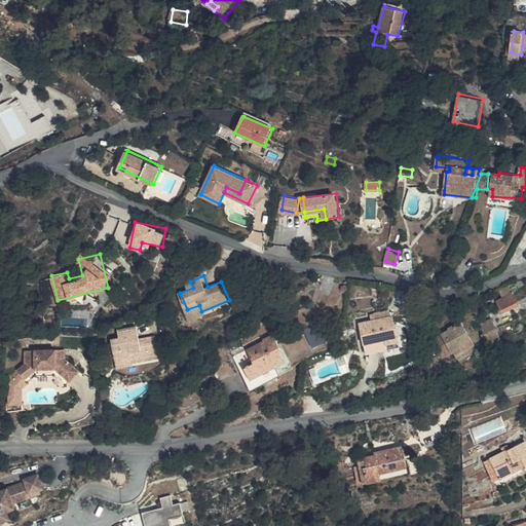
[(497,300),(501,309),(519,301),(515,292),(497,300)]
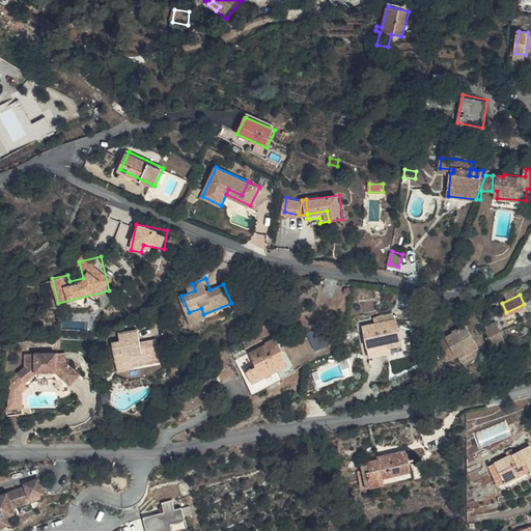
[(201,308),(189,312),(193,324),(205,318),(203,314),(201,308)]
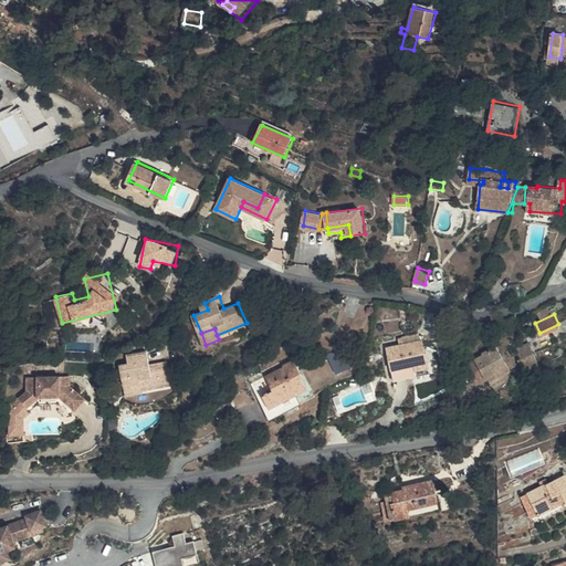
[(419,339),(405,344),(406,350),(401,352),(390,355),(395,366),(390,368),(395,387),(430,378),(422,345),(421,346),(419,339)]
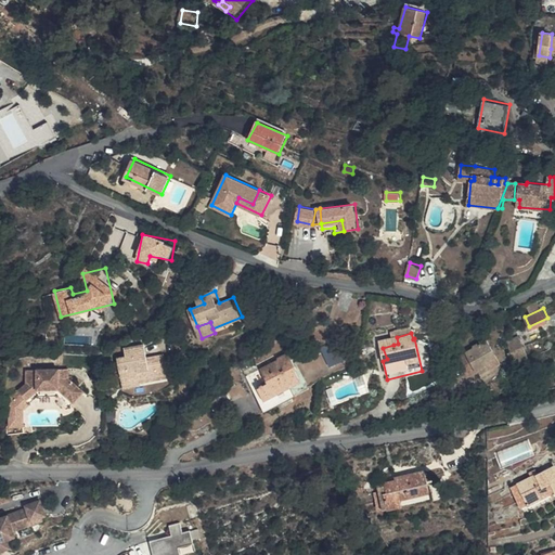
[(487,339),(477,345),(478,348),(462,358),(470,375),(483,369),(482,366),(498,358),(487,339)]
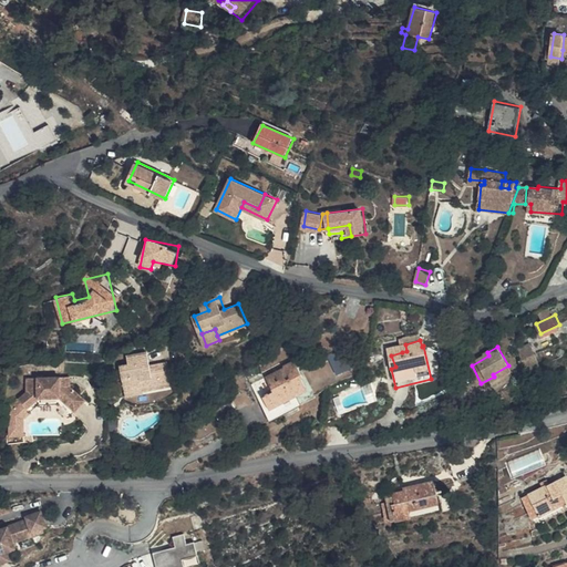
[(330,354),(336,373),(352,368),(347,349),(330,354)]
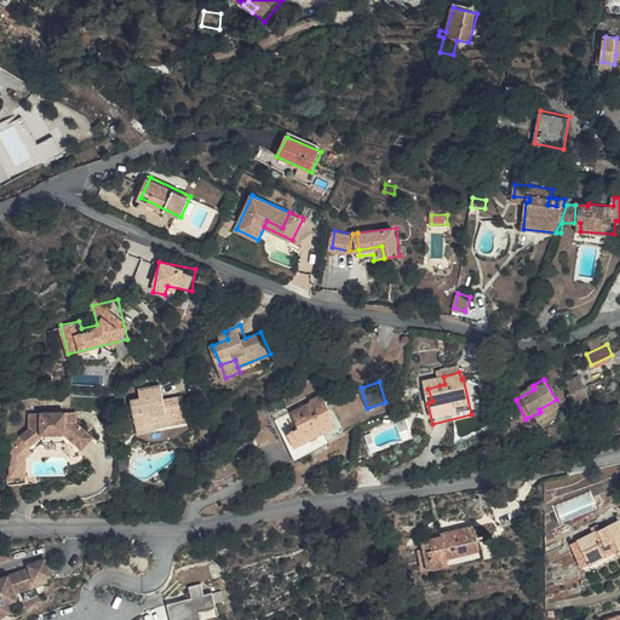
[(155,418),(156,426),(189,420),(184,396),(165,400),(161,384),(144,386),(147,399),(132,401),(136,422),(155,418)]
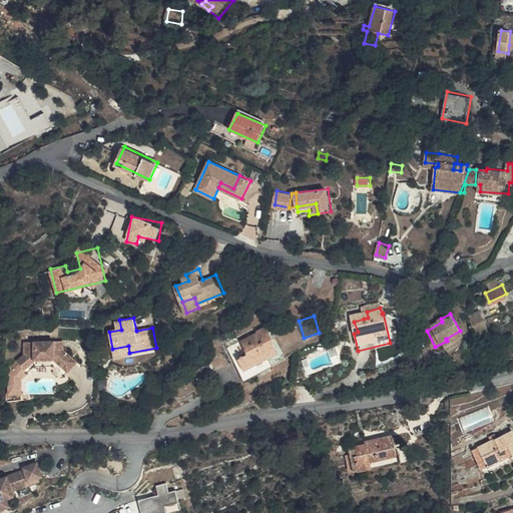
[(239,372),(254,364),(248,352),(263,344),(269,356),(278,351),(273,341),(276,339),(269,325),(257,331),(258,333),(227,348),(239,372)]
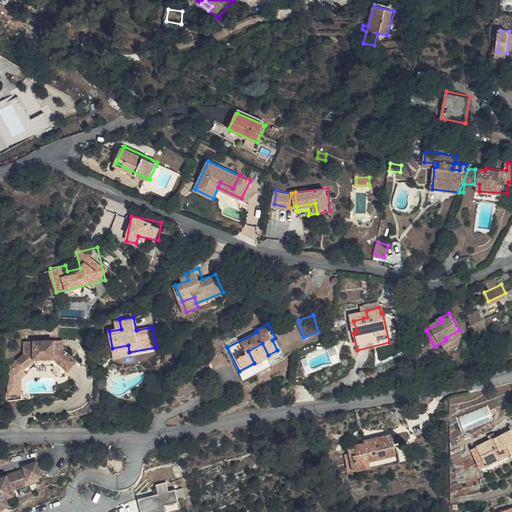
[(43,340),(43,358),(52,357),(61,363),(70,353),(62,347),(57,348),(57,339),(43,340)]
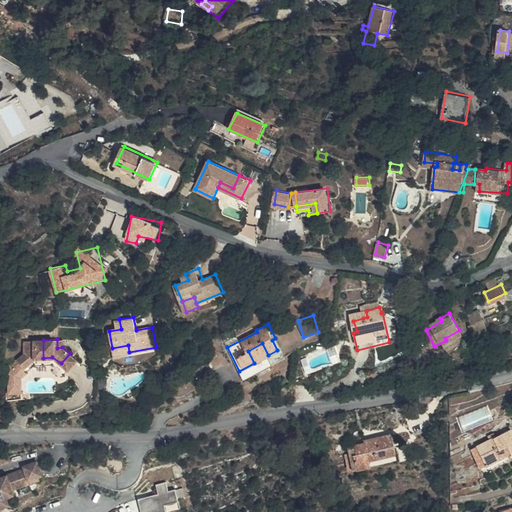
[(16,361),(22,369),(35,359),(43,358),(43,340),(24,341),(25,354),(16,361)]
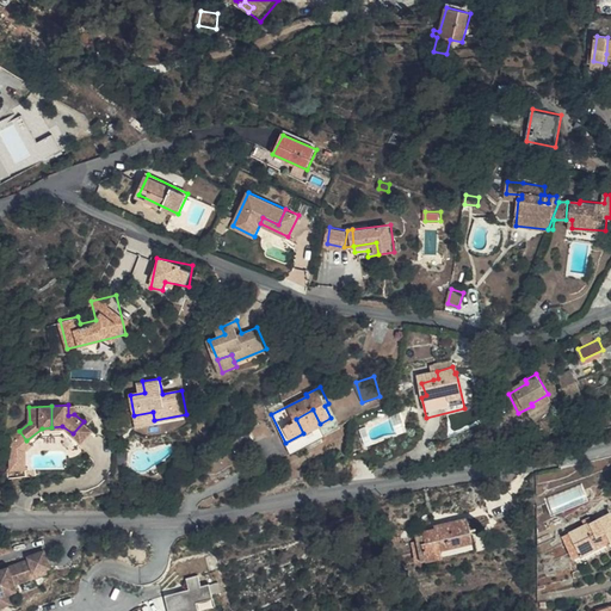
[(303,433),(320,424),(313,409),(296,419),(303,433)]
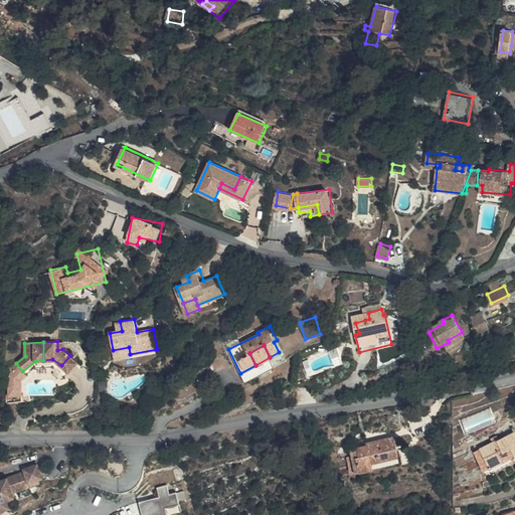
[(129,347),(113,350),(115,361),(131,358),(130,354),(129,347)]
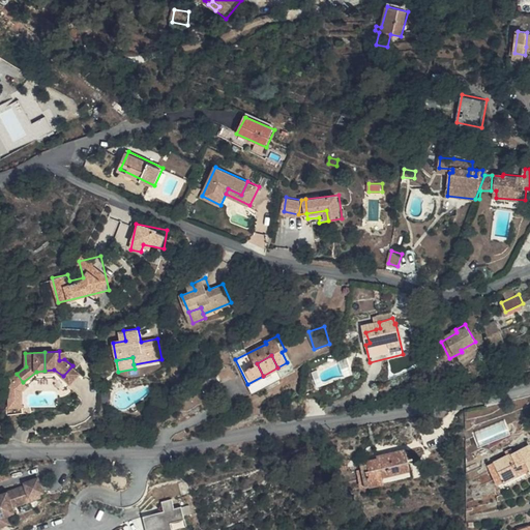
[(63,376),(70,382),(80,372),(72,365),(63,376)]
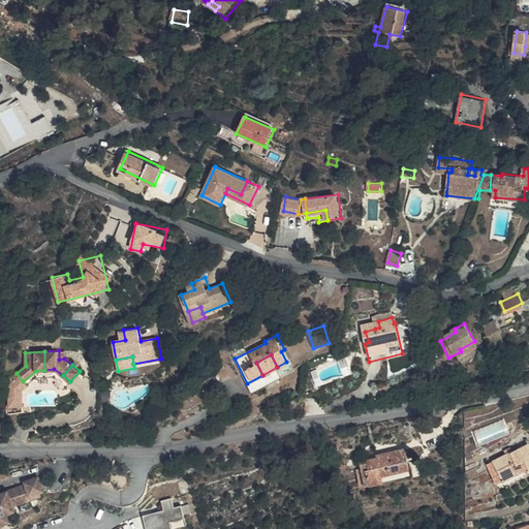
[(277,367),(262,375),(247,383),(252,392),(265,385),(267,389),(284,379),(277,367)]
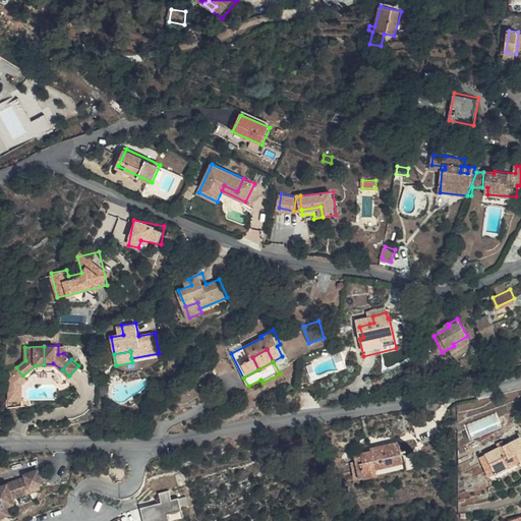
[(53,363),(44,364),(44,372),(53,371),(65,382),(69,375),(62,369),(53,363)]
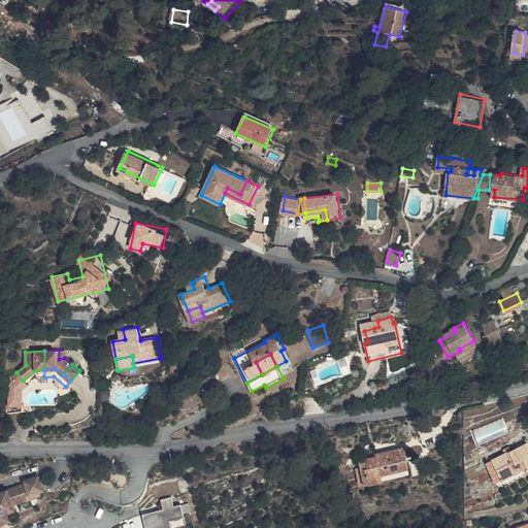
[(36,370),(23,381),(27,384),(37,377),(44,377),(44,369),(36,370)]
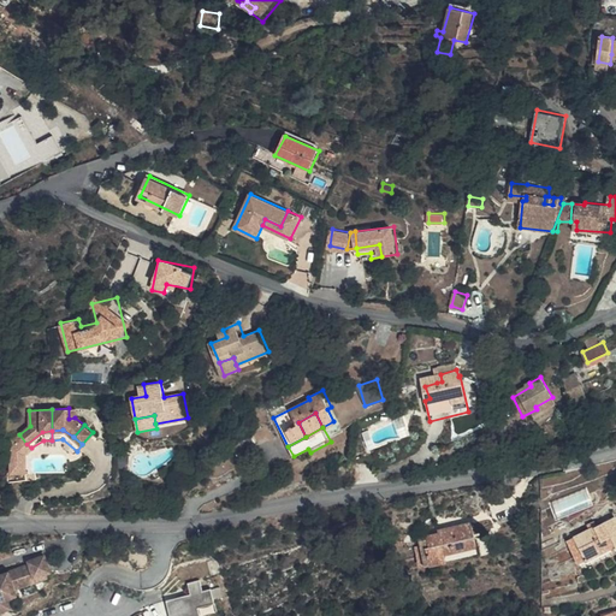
[(615,519),(576,539),(588,563),(615,549),(615,550),(615,519)]
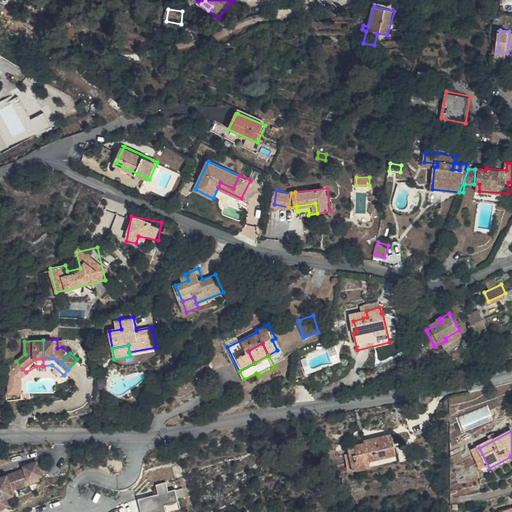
[(355,462),(352,462),(354,473),(369,471),(368,468),(394,463),(390,442),(368,447),(368,450),(353,453),(355,462)]
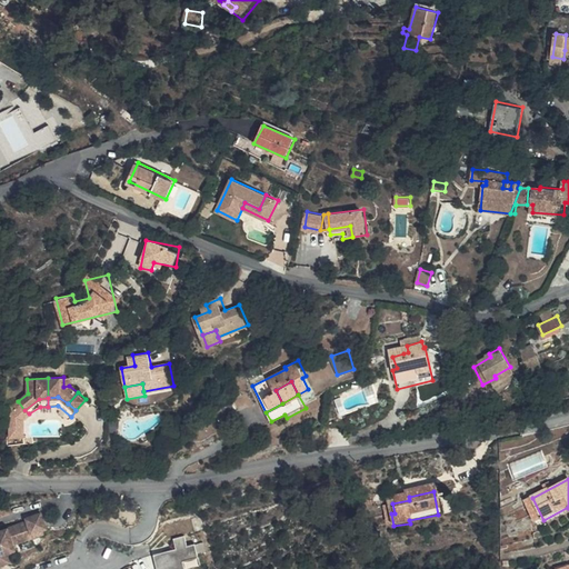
[(543,520),(532,498),(526,501),(538,522),(543,520)]
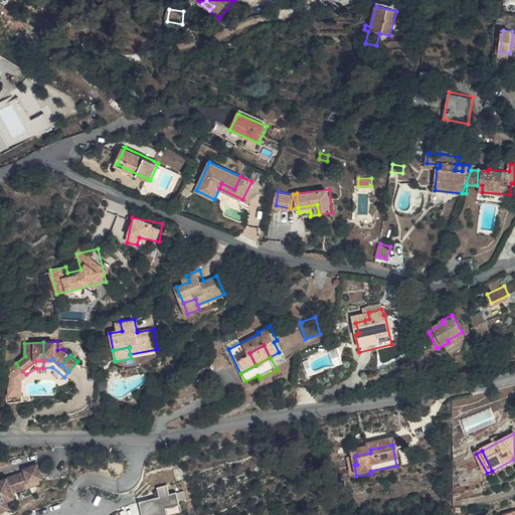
[(349,466),(354,465),(357,465),(355,456),(348,458),(349,466)]
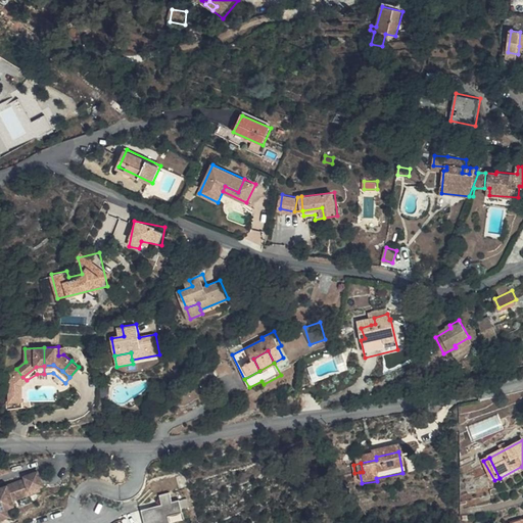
[(31,489),(45,483),(40,469),(26,475),(27,477),(0,486),(0,510),(8,508),(15,505),(13,500),(32,492),(31,489)]
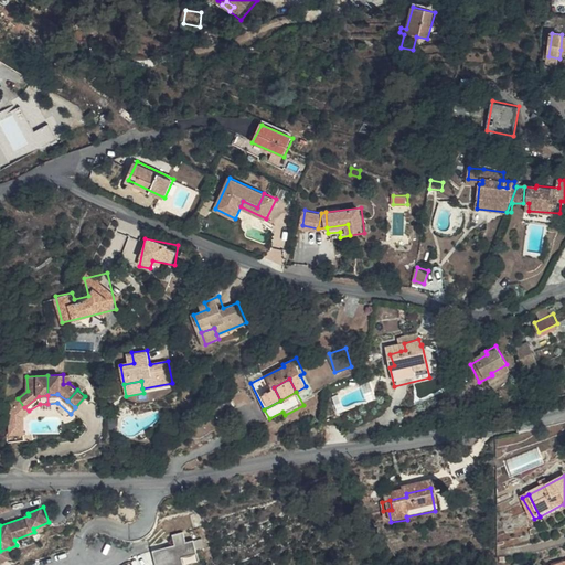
[(388,510),(383,511),(386,529),(436,519),(435,511),(406,516),(407,520),(391,522),(388,510)]
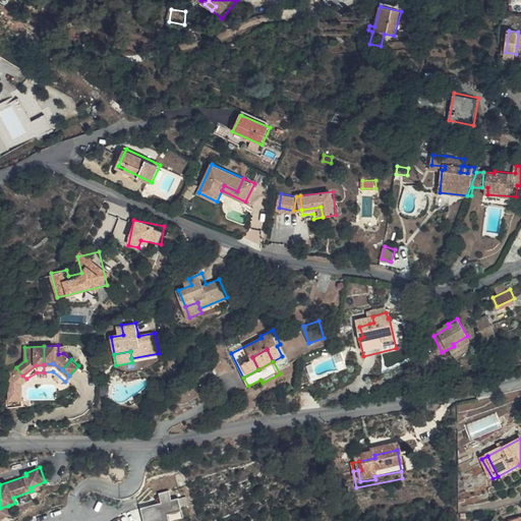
[(163,502),(142,507),(146,520),(163,520),(170,519),(168,512),(182,508),(179,498),(173,499),(170,489),(161,493),(163,502)]
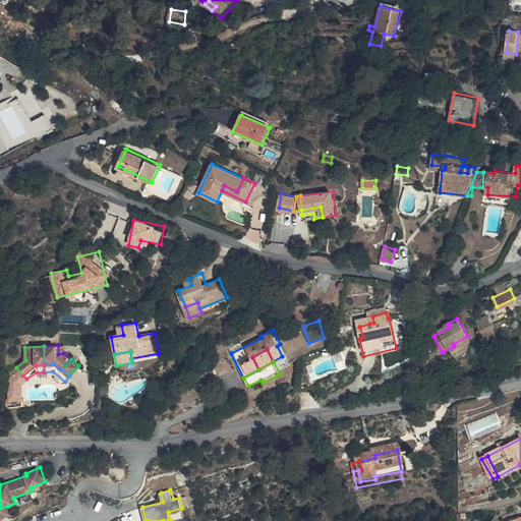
[(8,506),(0,508),(0,517),(11,514),(8,506)]
